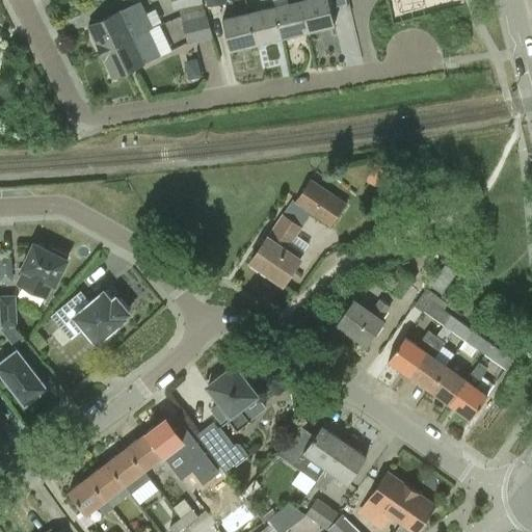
[(179,8),(203,3),(202,0),(170,0),(173,9),(179,8)]
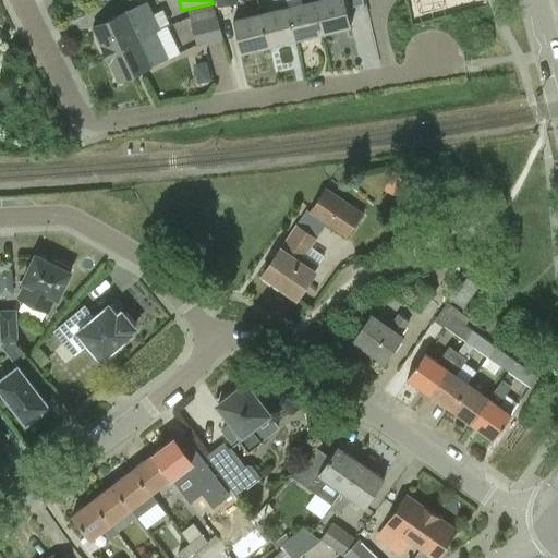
[(301,0),(303,4),(288,8),(295,39),(323,34),(315,1),(314,0),(301,0)]
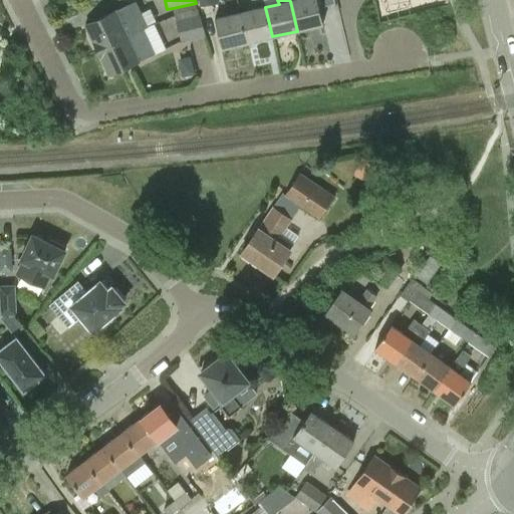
[(297,31),(322,24),(316,0),(295,0),(290,1),(297,31)]
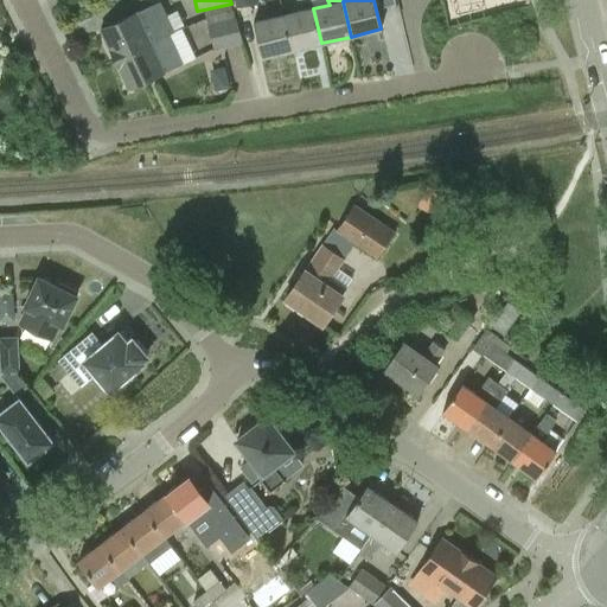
[(114,61),(170,34),(174,32),(161,2),(101,31),(114,61)]
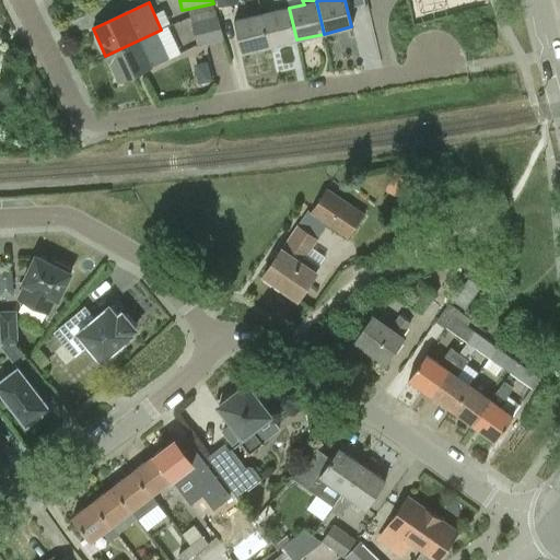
[(191,22),(217,15),(213,3),(188,9),(191,22)]
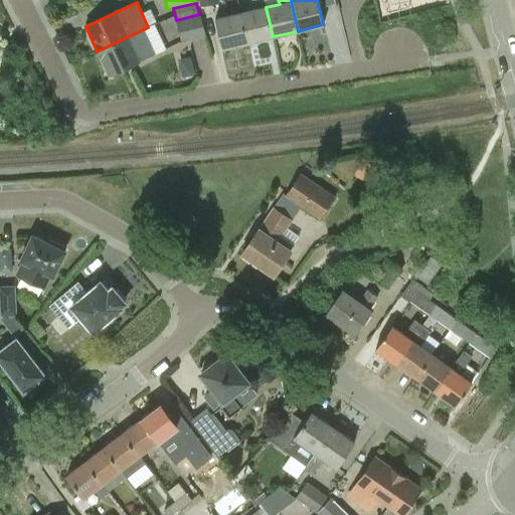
[(273,36),(266,7),(240,13),(247,42),(273,36)]
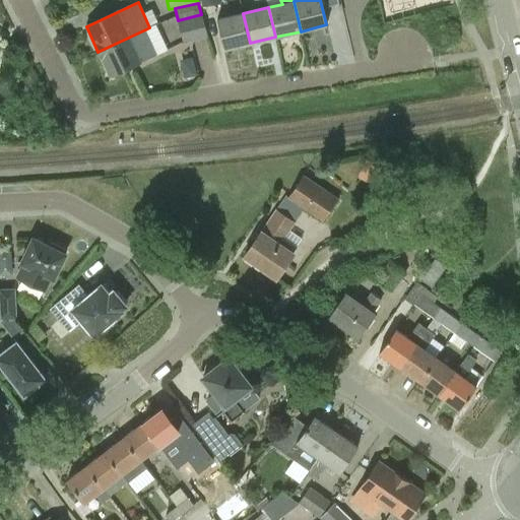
[(250,43),(243,13),(216,19),(223,49),(250,43)]
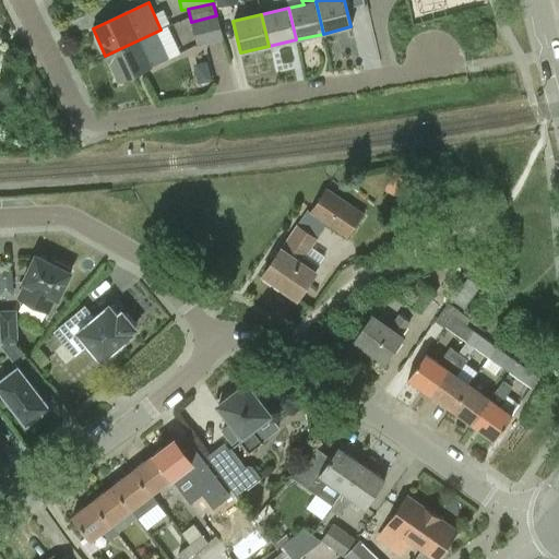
[(197,46),(224,39),(217,15),(216,15),(191,22),(197,46)]
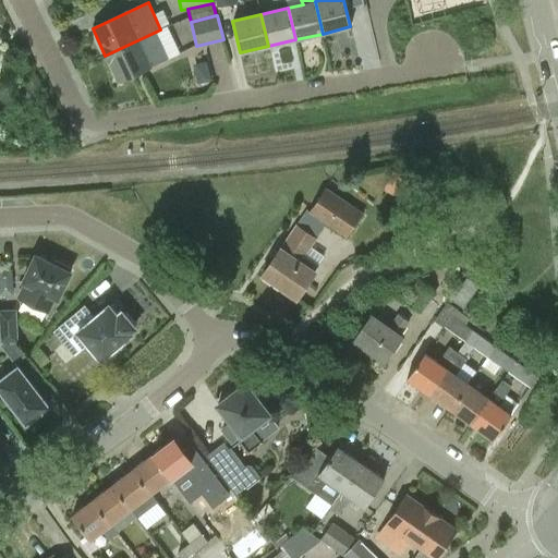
[(156,32),(105,56),(118,83),(169,59),(156,32)]
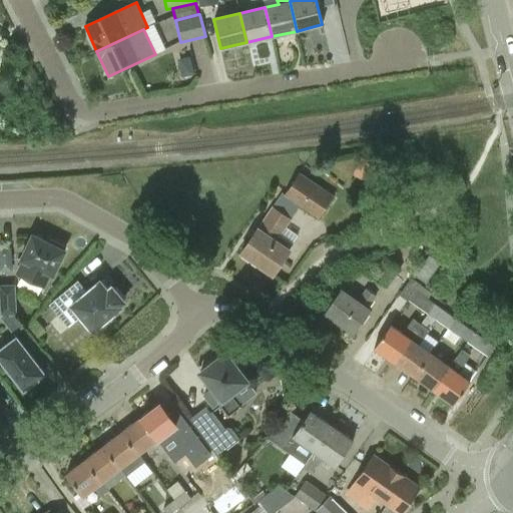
[(281,193),(273,206),(272,205),(257,227),(258,228),(240,252),(273,275),(290,249),(288,249),(293,243),(280,235),(291,219),(281,212),(290,199),(318,218),(333,195),(300,172),(284,194),(281,193)]
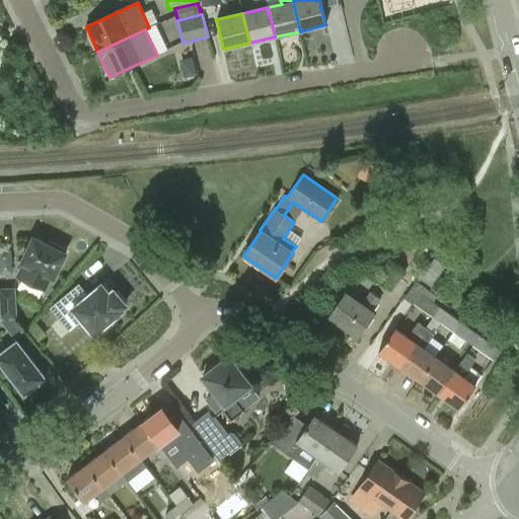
[(32,237),(20,263),(23,264),(17,277),(45,290),(51,277),(54,279),(66,253),(64,252),(66,249),(50,241),(48,245),(32,237)]
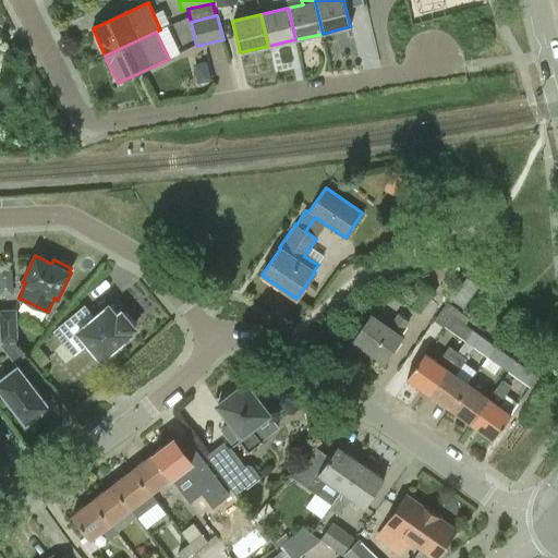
[(463,307),(477,287),(466,278),(451,299),(463,307)]
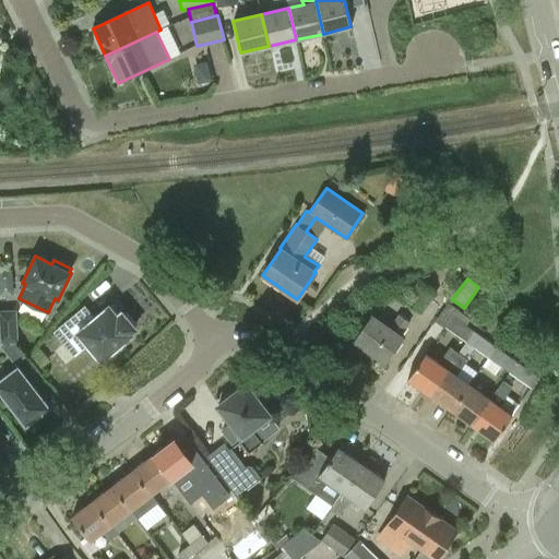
[(420,313),(435,294),(417,282),(404,301),(420,313)]
